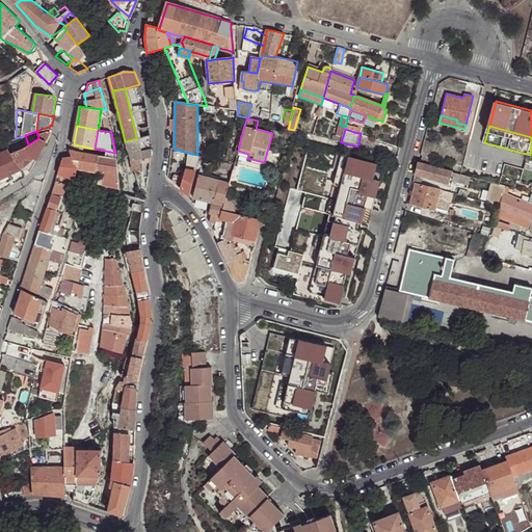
[(46,141),(49,132),(48,131),(37,133),(38,138),(46,141)]
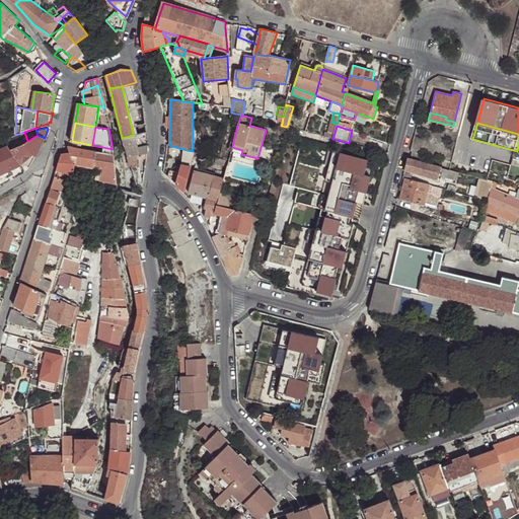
[(133,134),(133,135),(122,138),(127,158),(128,158),(136,155),(147,153),(148,144),(146,131),(139,132),(133,134)]
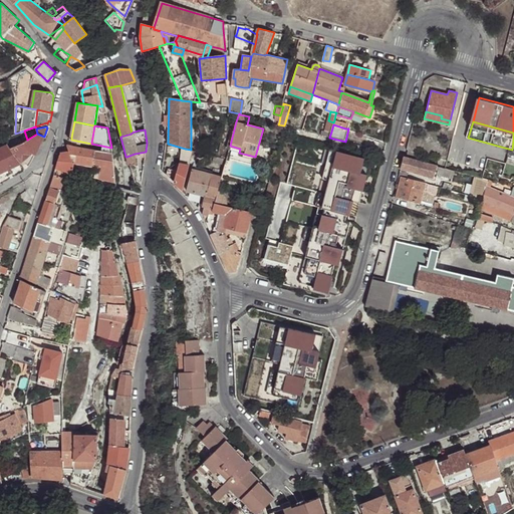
[(38,149),(44,137),(37,134),(27,140),(22,144),(10,150),(20,164),(32,155),(36,155),(38,149)]
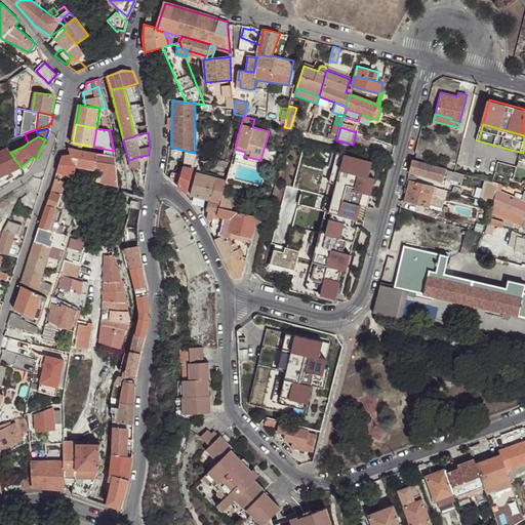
[(372,162),(303,144),(287,200),(281,198),(277,212),(292,216),(285,245),(297,249),(288,288),(332,299),(340,268),(345,269),(362,204),(368,206),(375,177),(369,175),(372,162)]
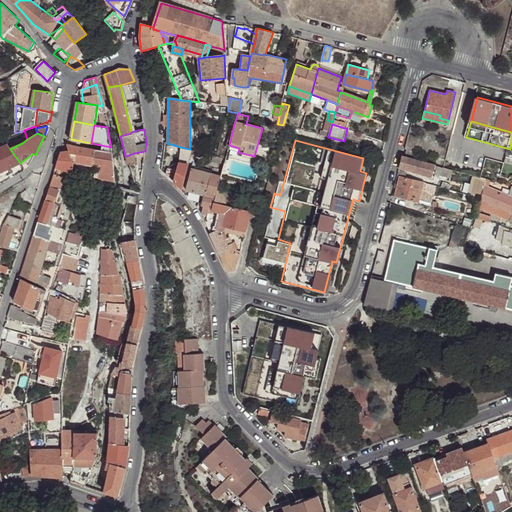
[(67,143),(66,143),(70,151),(75,162),(93,165),(97,150),(67,143)]
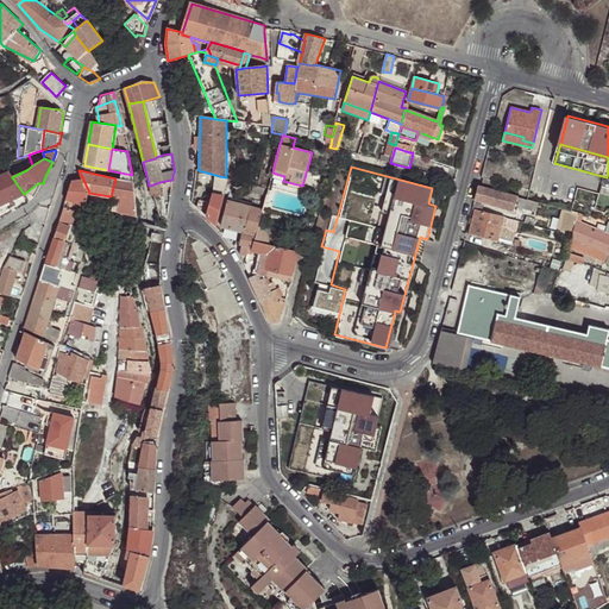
[(0,205),(24,194),(12,177),(8,173),(0,176),(0,205)]
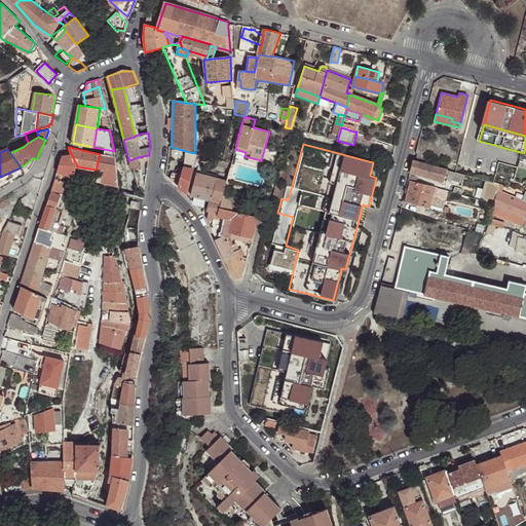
[(195,153),(189,152),(185,168),(194,170),(198,153),(195,153)]
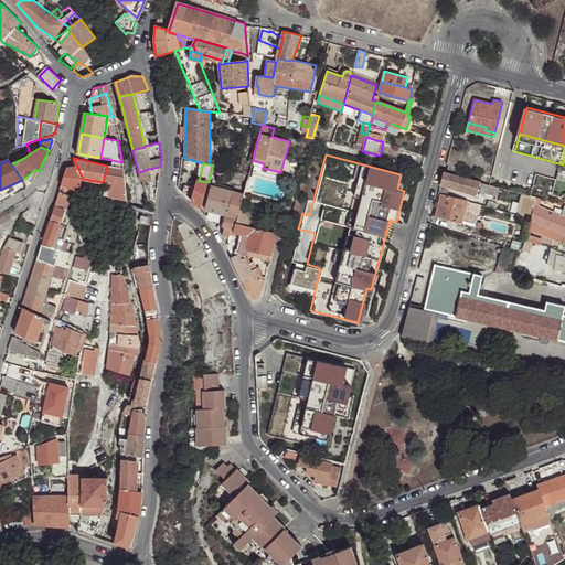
[(449,164),(447,173),(461,177),(464,169),(449,164)]
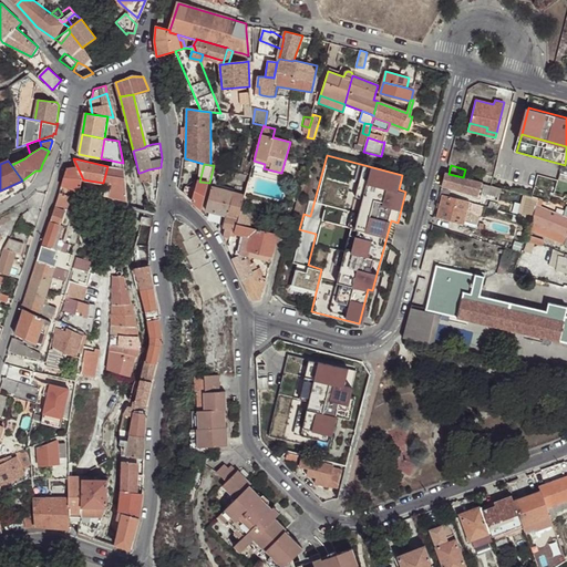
[(125,188),(123,169),(107,166),(103,183),(121,187),(122,187),(125,188)]
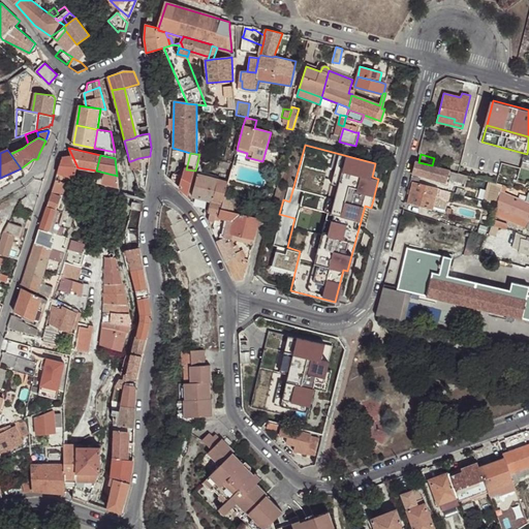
[(63,157),(58,173),(68,176),(74,178),(78,167),(72,156),(63,157)]
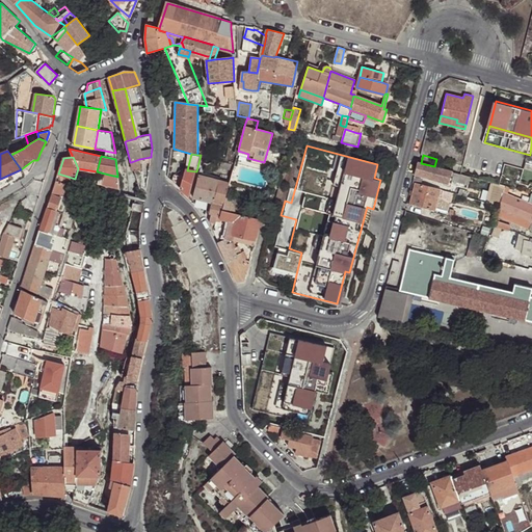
[(133,173),(134,171),(140,170),(139,159),(131,162),(133,173)]
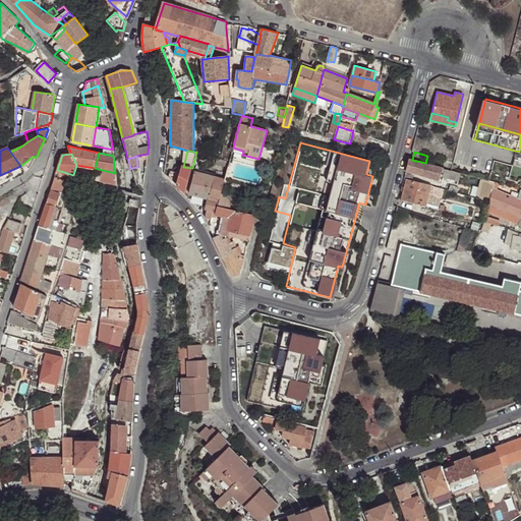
[(409,159),(406,170),(439,180),(443,168),(425,163),(412,160),(409,160),(409,159)]
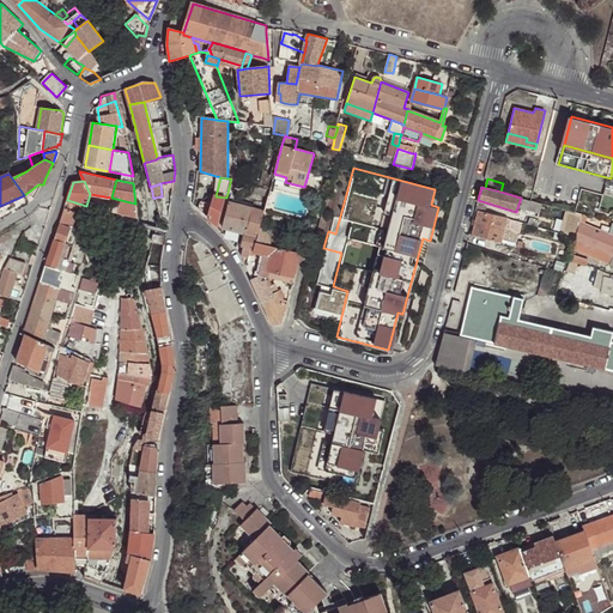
[(208,218),(219,228),(226,198),(216,196),(208,218)]
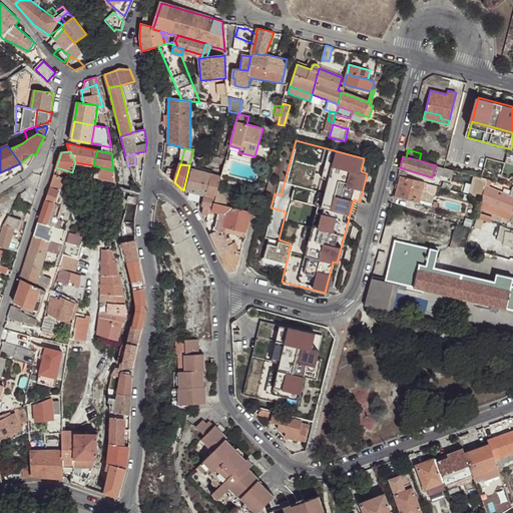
[(444,167),(436,165),(432,177),(435,177),(437,171),(440,171),(440,170),(443,171),(444,167)]
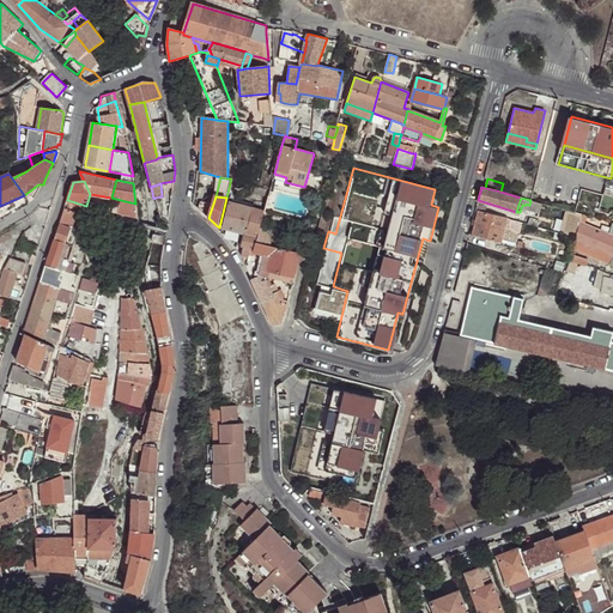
[(540,202),(530,200),(529,205),(528,207),(539,210),(540,202)]
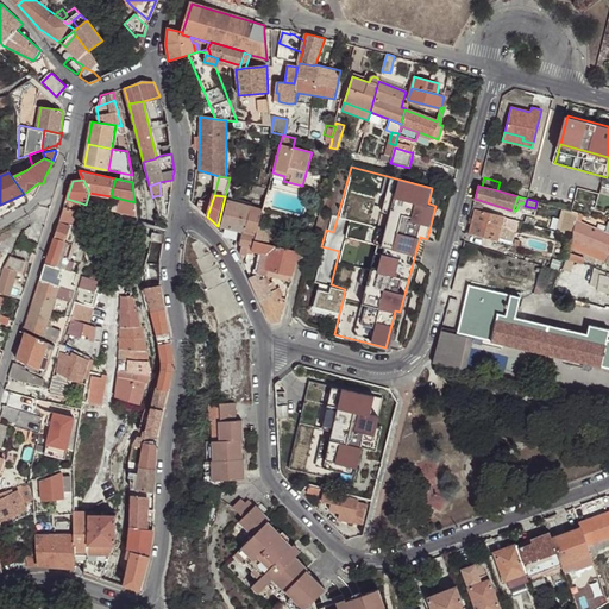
[(198,207),(205,214),(208,202),(200,200),(198,207)]
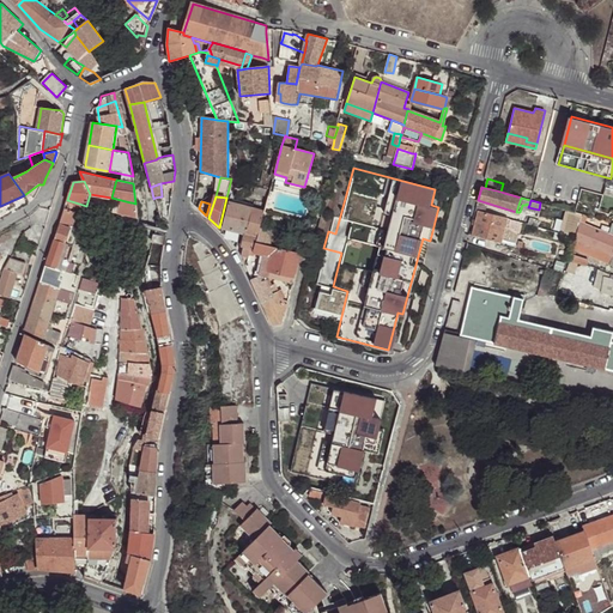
[(260,228),(263,212),(229,202),(223,228),(225,229),(237,231),(246,234),(258,237),(260,228)]
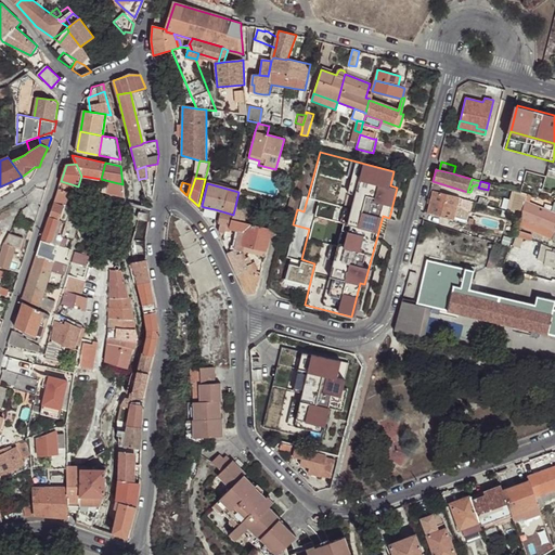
[(57,190),(54,203),(64,205),(64,204),(65,205),(68,193),(57,190)]
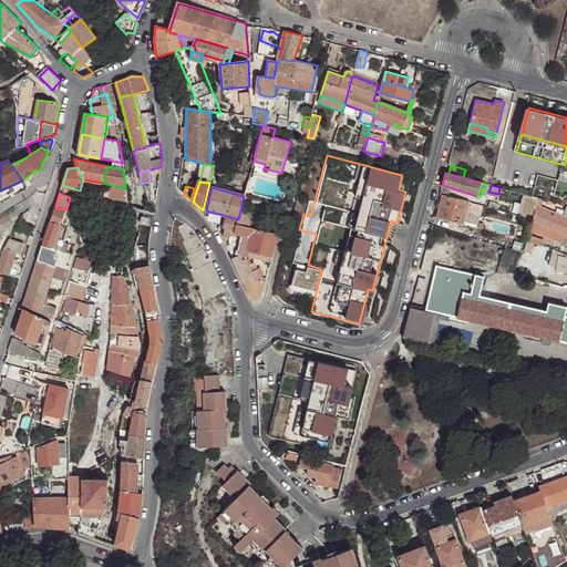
[(538,198),(523,194),(517,214),(533,218),(536,207),(538,198)]
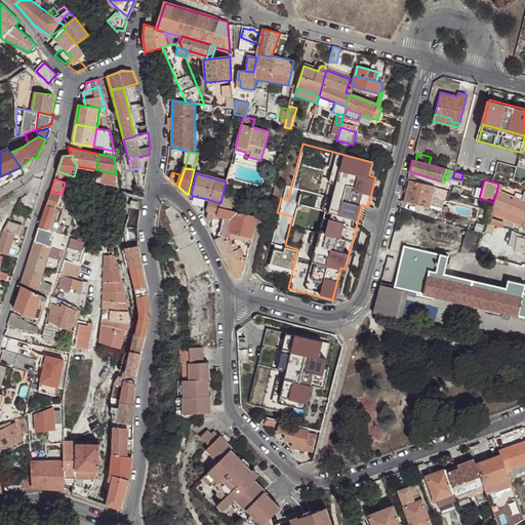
[(409,180),(404,200),(430,207),(431,204),(435,188),(409,180)]
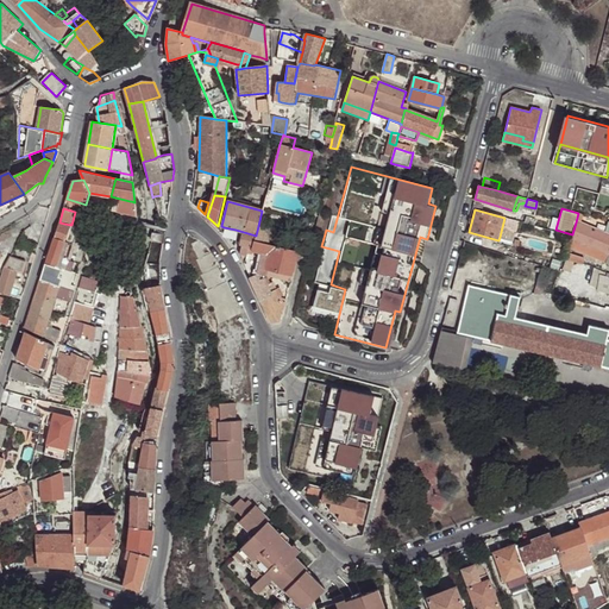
[(60,223),(55,237),(66,240),(67,236),(70,225),(60,223)]
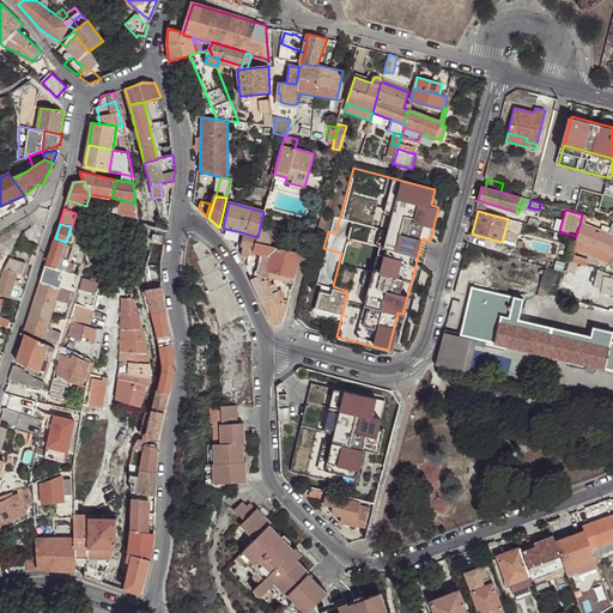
[(576,236),(576,238),(576,241),(594,248),(612,256),(612,236),(580,224),(576,236)]
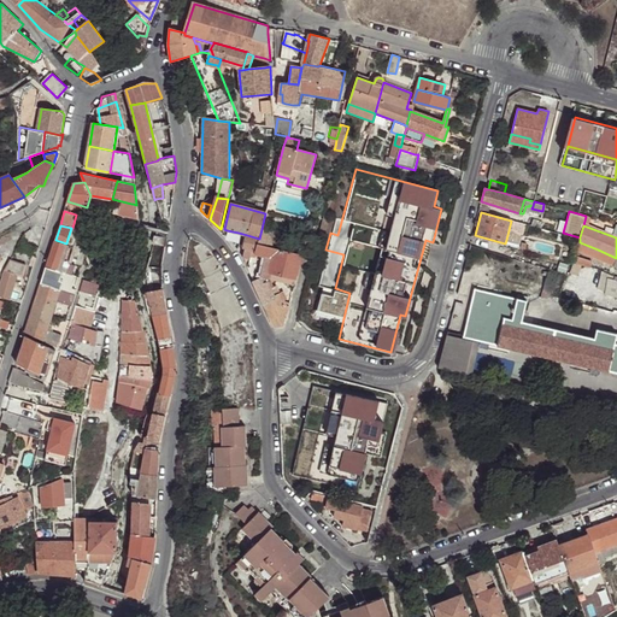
[(10,229),(0,234),(0,246),(0,247),(15,240),(12,234),(10,229)]
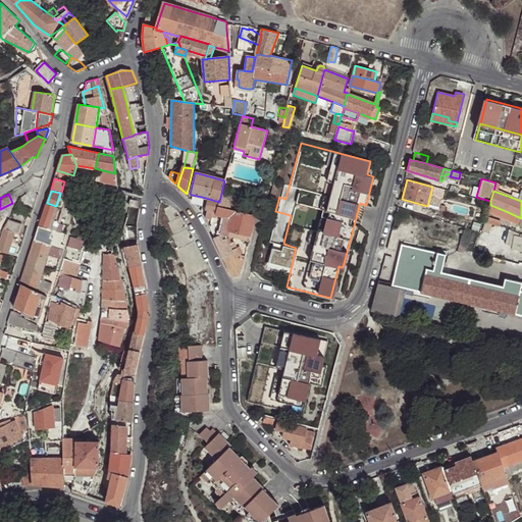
[(240,199),(221,194),(219,202),(217,206),(233,210),(237,211),(240,199)]
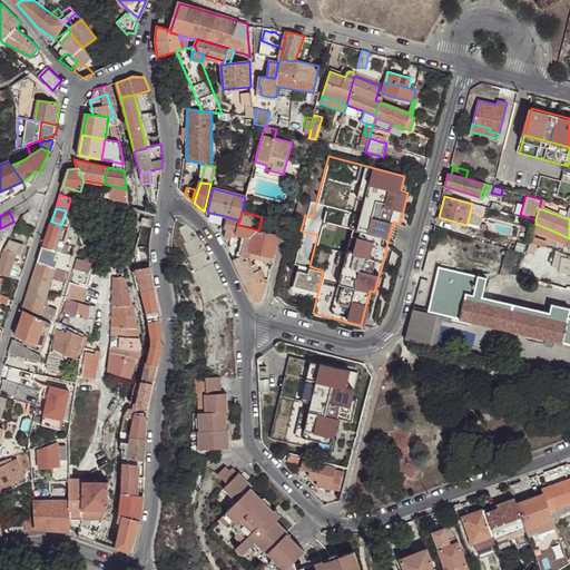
[(208,216),(217,226),(220,215),(209,213),(208,216)]
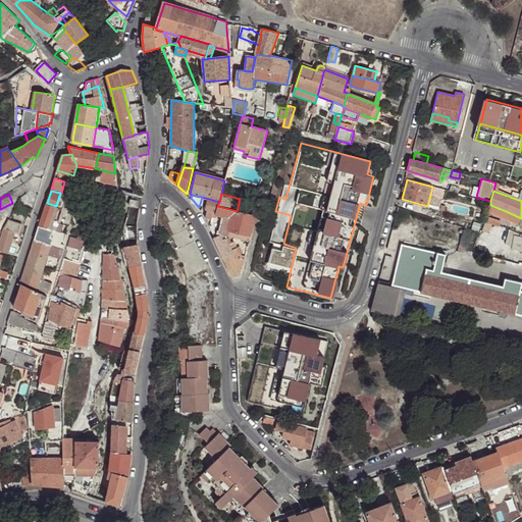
[(217,206),(219,202),(209,199),(207,207),(207,210),(212,211),(216,212),(217,206)]
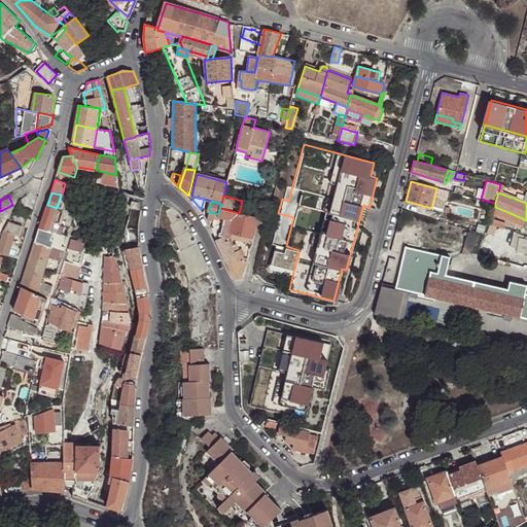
[(141,212),(143,205),(134,203),(132,210),(141,212)]
